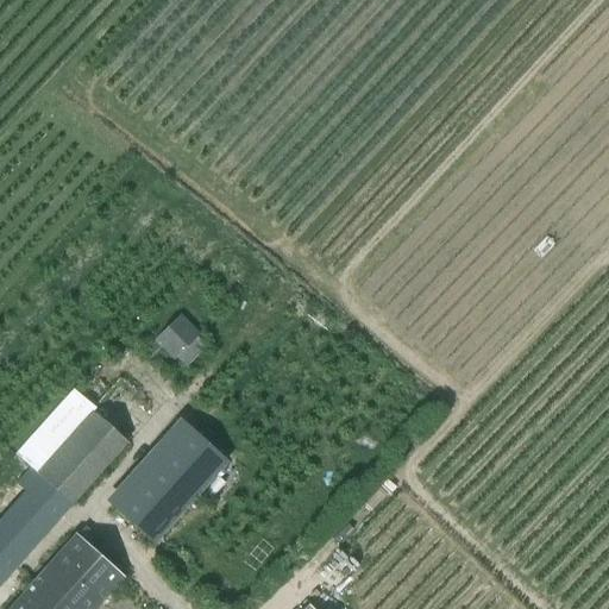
[(201,336),(181,314),(154,340),(173,362),(201,336)]
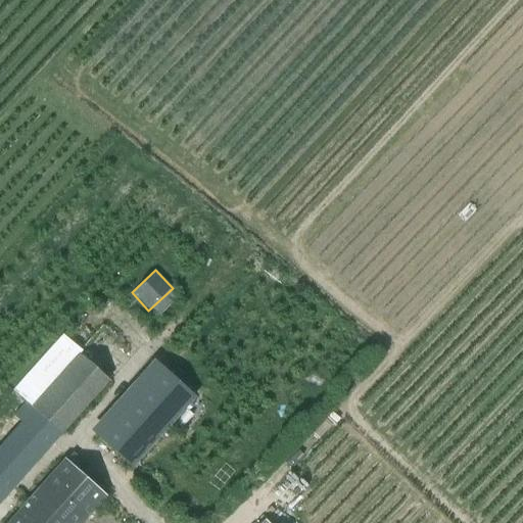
[(0,502),(110,380),(80,352),(81,350),(63,334),(9,394),(21,407),(13,415),(21,423),(0,446),(0,502)]
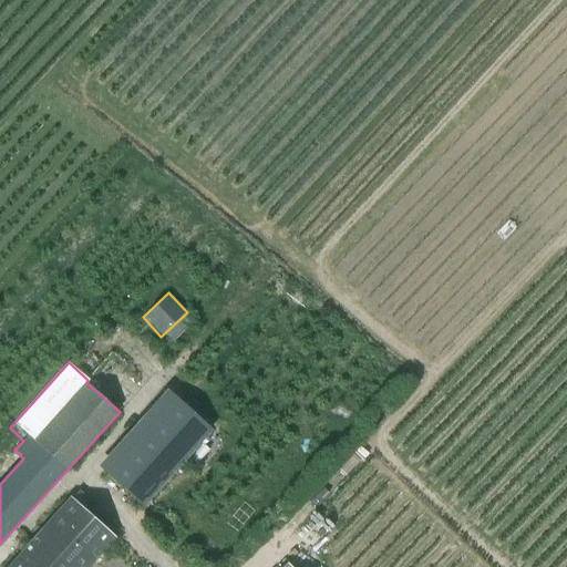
[(167,390),(98,466),(143,507),(213,430),(167,390)]
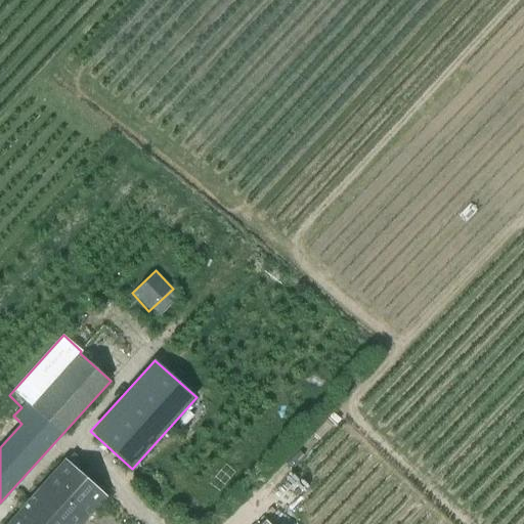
[(72,452),(7,523),(81,523),(105,497),(77,472),(84,464),(72,452)]
